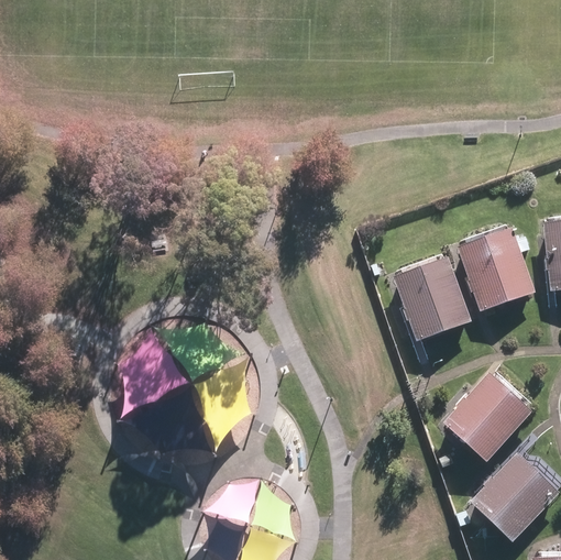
[(560,221),(543,223),(551,291),(560,288),(560,221)]
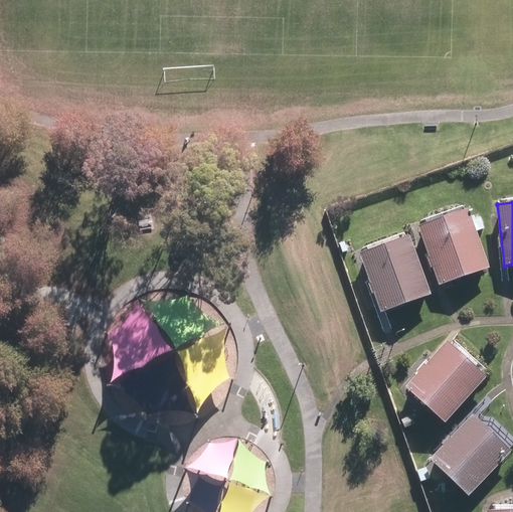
[(471,210),(419,226),(438,285),(490,269),(471,210)]
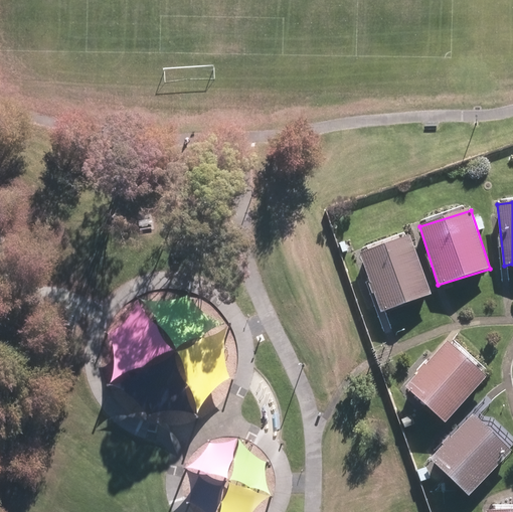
[(409,236),(359,256),(381,313),(432,294),(409,236)]
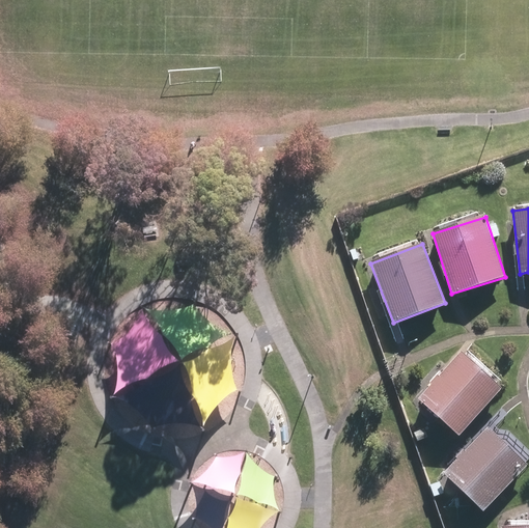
[(501,389),(461,351),(417,397),(458,435),(501,389)]
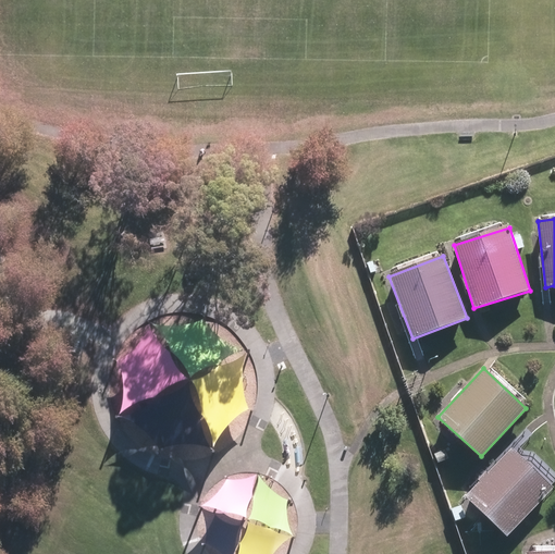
[(553,487),(510,446),(465,495),(508,536),(553,487)]
